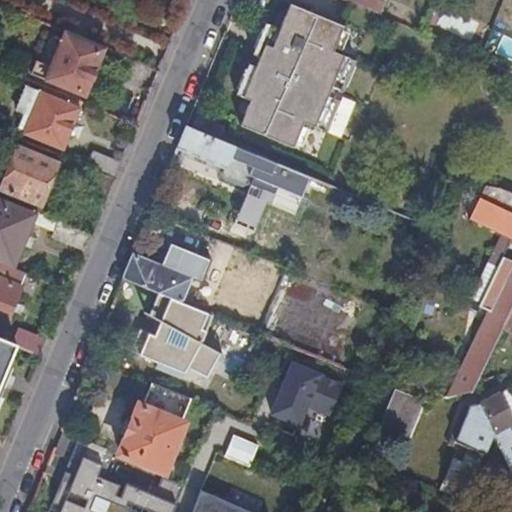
[(385,4),(375,0),(347,0),(381,14),(385,4)]
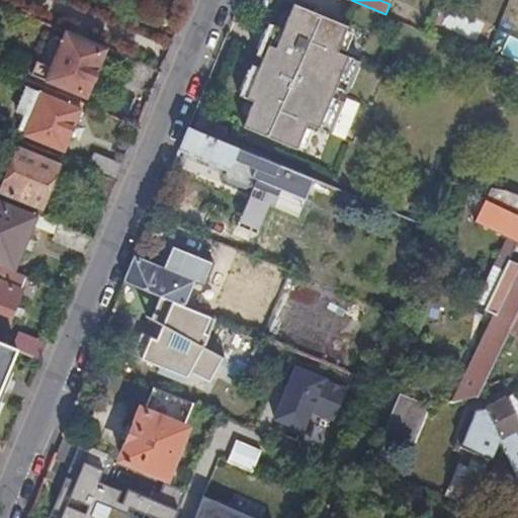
[(348,27),(293,5),(283,29),(275,26),(273,32),(264,28),(256,49),(264,53),(246,99),(253,102),(243,126),(297,150),(308,124),(319,130),(349,58),(337,53),(348,27)]
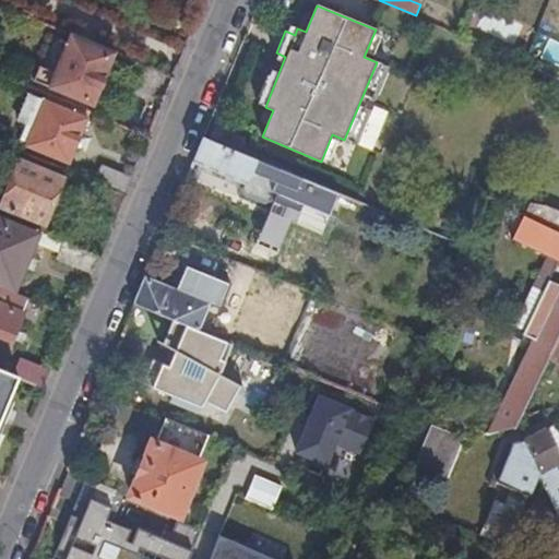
[(115,54),(78,38),(75,44),(69,42),(50,88),(94,106),(115,54)]
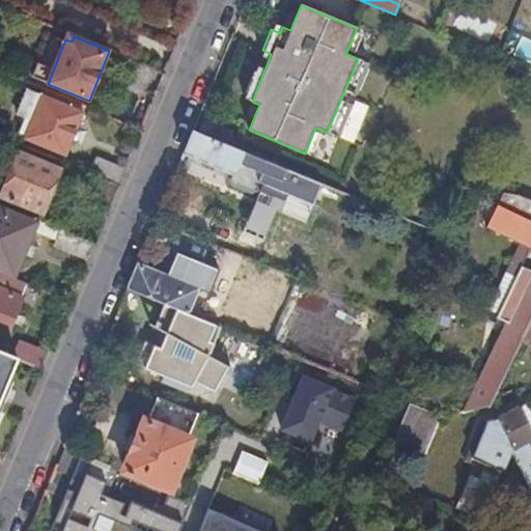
[(32,122),(43,96),(27,90),(17,116),(32,122)]
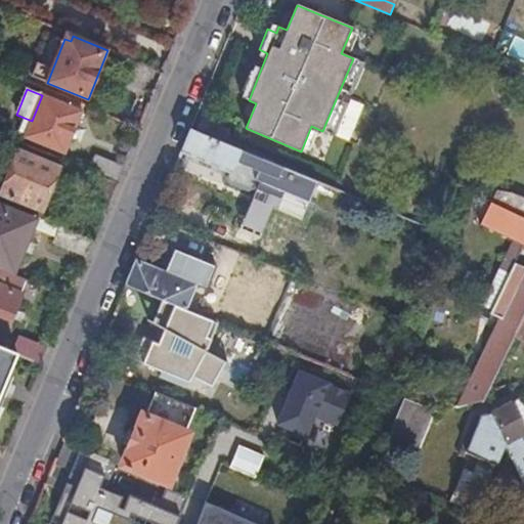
[(82,112),(42,95),(32,121),(25,137),(66,154),(82,112)]
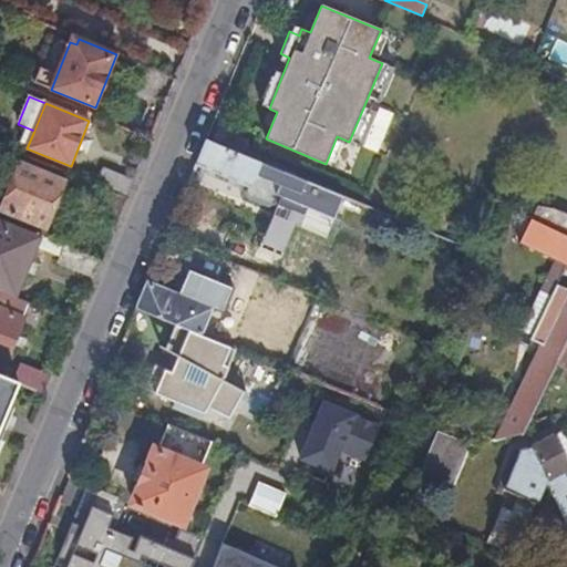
[(218,129),(212,143),(244,156),(249,142),(218,129)]
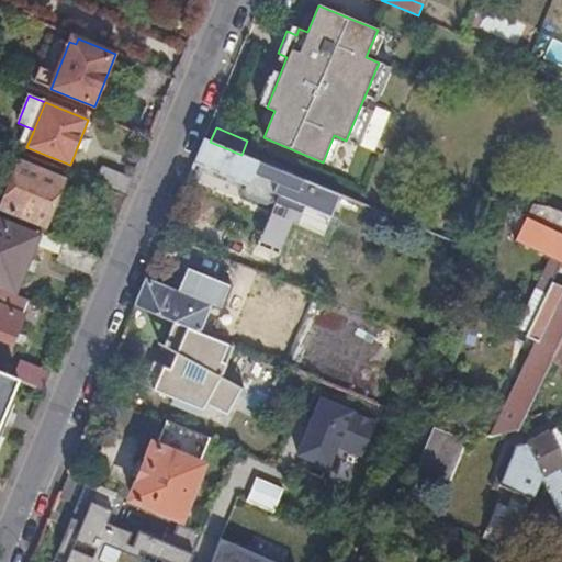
[(210,142),(204,139),(195,163),(248,184),(245,191),(246,194),(266,202),(271,201),(274,192),(279,194),(306,205),(313,208),(325,205),(334,200),(337,194),(242,155),(210,142)]
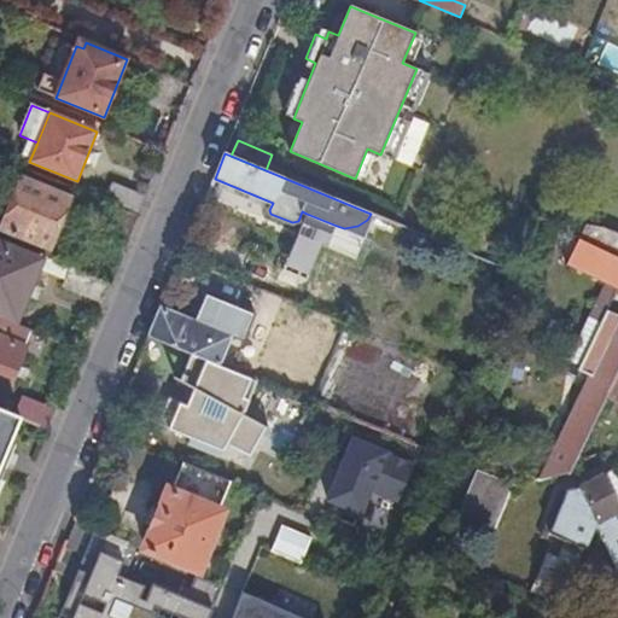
[(70,198),(23,179),(3,228),(50,249),(70,198)]
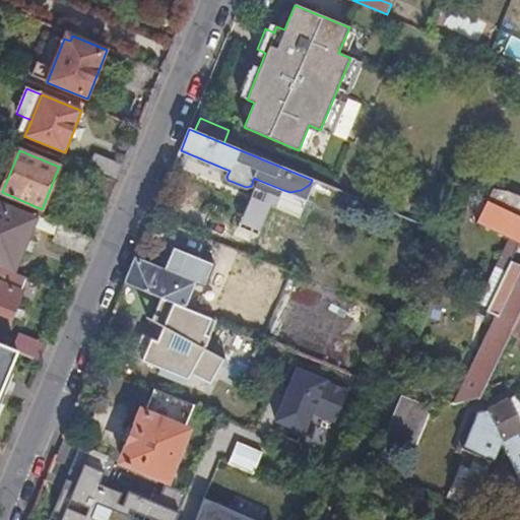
[(90,151),(83,168),(117,182),(124,165),(90,151)]
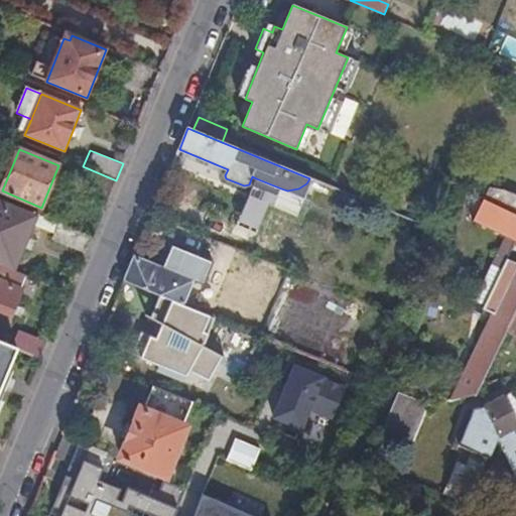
[(281,188),(256,178),(253,185),(301,206),(312,179),(309,178),(306,183),(298,188),(287,190),(281,188)]
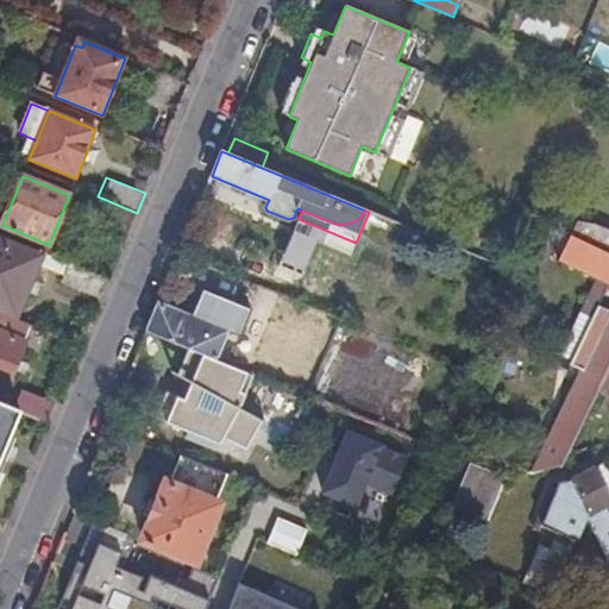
[(608,225),(596,220),(576,217),(556,261),(594,278),(606,283),(608,284),(608,225)]
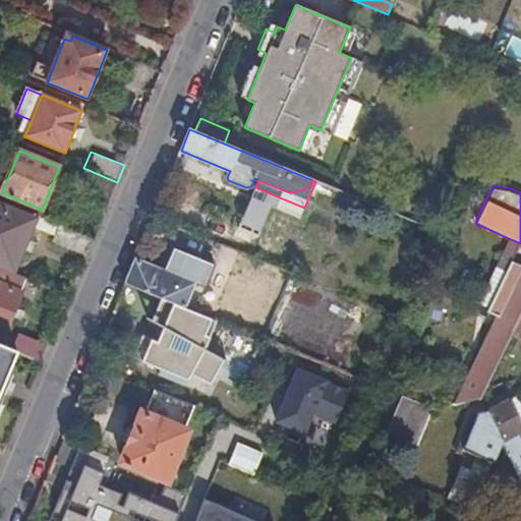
[(39,217),(0,199),(0,258),(19,267),(39,217)]
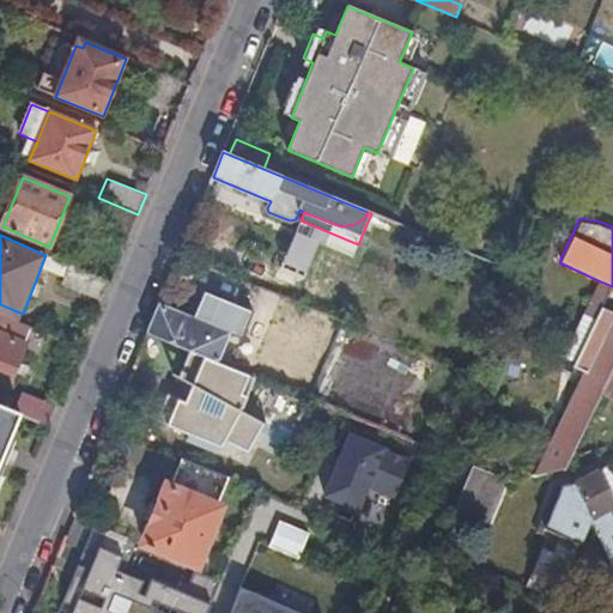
[(610,285),(598,280),(562,357),(574,363),(600,307),(610,285)]
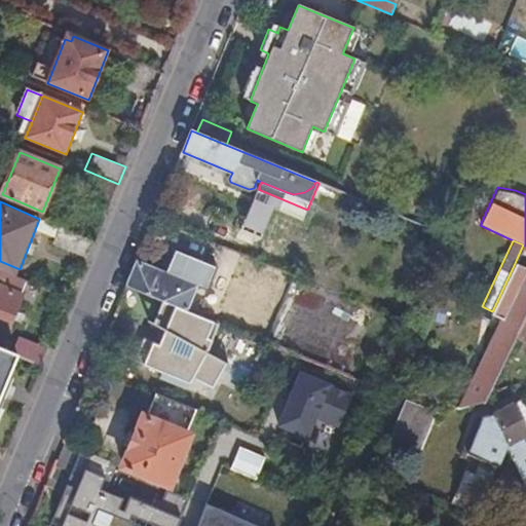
[(197,287),(138,261),(127,286),(176,306),(188,310),(197,287)]
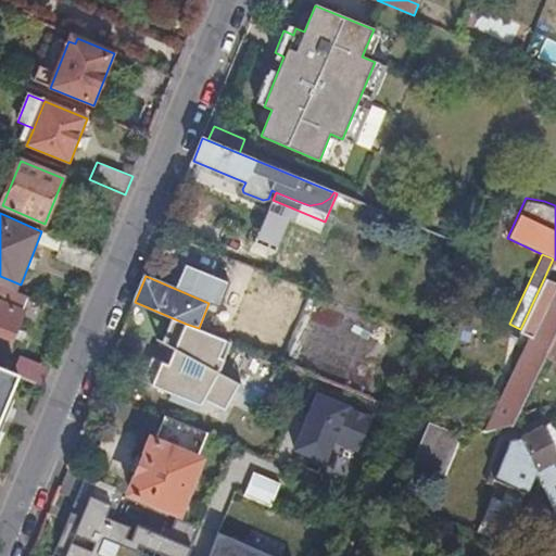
[(555,282),(544,278),(520,329),(519,332),(529,337),(527,342),(529,344),(523,357),(521,357),(487,430),(514,424),(535,379),(544,359),(555,335),(555,282)]
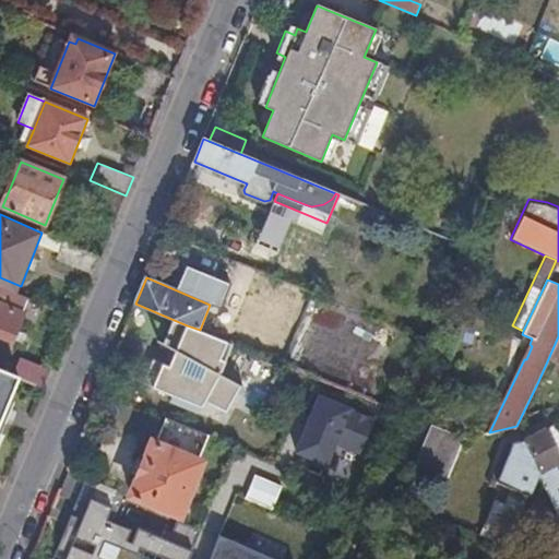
[(22,313),(28,298),(0,286),(0,353),(8,356),(25,314),(22,313)]
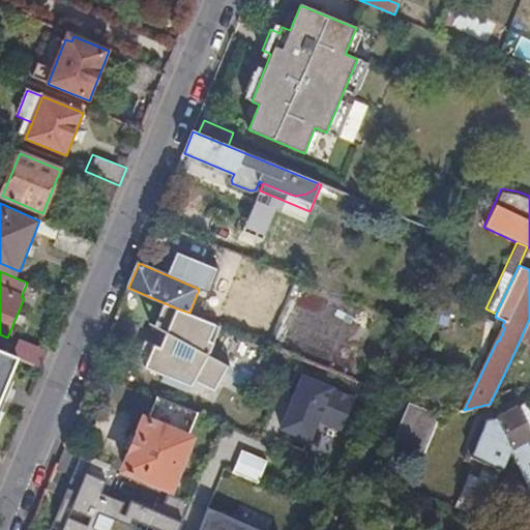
[(189,313),(177,308),(150,371),(190,385),(195,380),(214,390),(228,366),(209,355),(222,325),(189,313)]
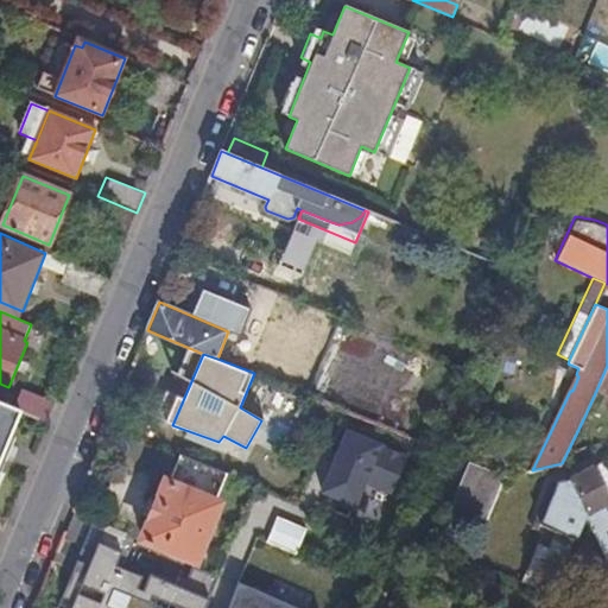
[(607,366),(595,393),(607,399),(607,396),(607,366)]
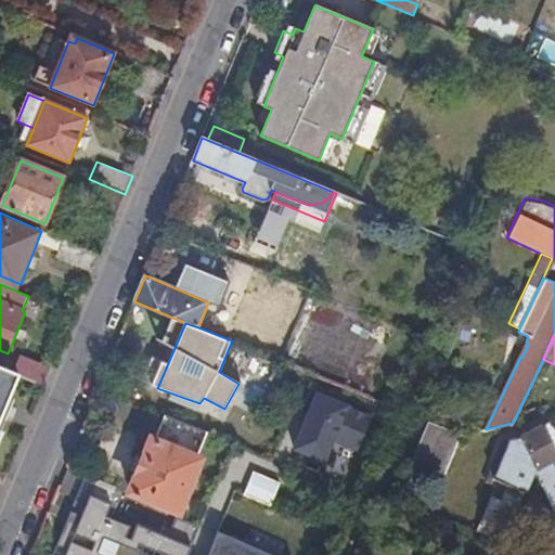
[(18,375),(44,386),(50,371),(20,358),(14,373),(18,375)]
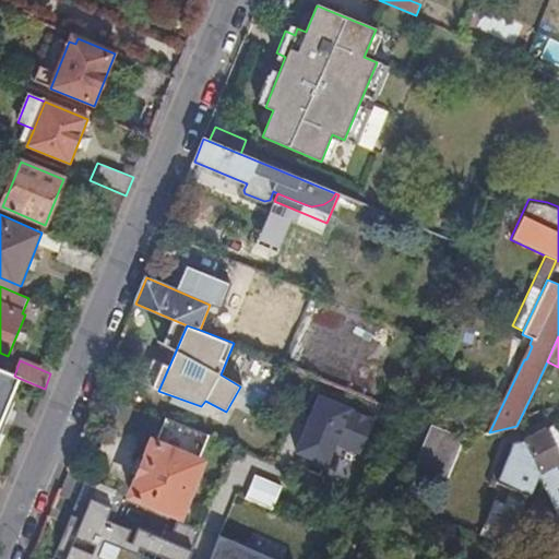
[(0,420),(19,378),(14,376),(0,369),(0,420)]
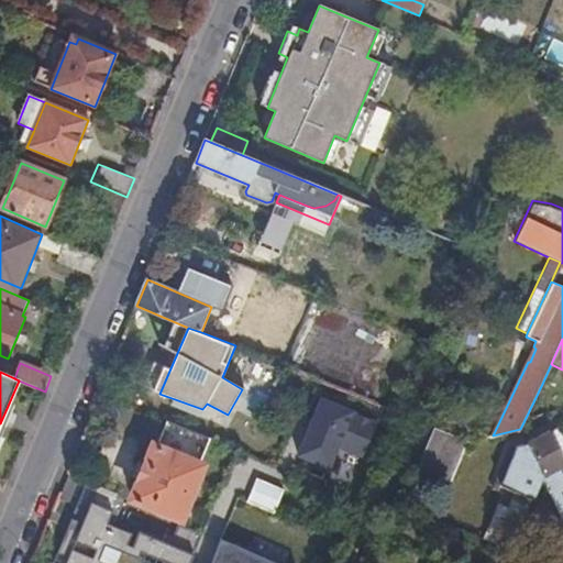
[(339,446),(364,456),(378,423),(352,412),(353,411),(322,399),(299,455),(330,467),(339,446)]
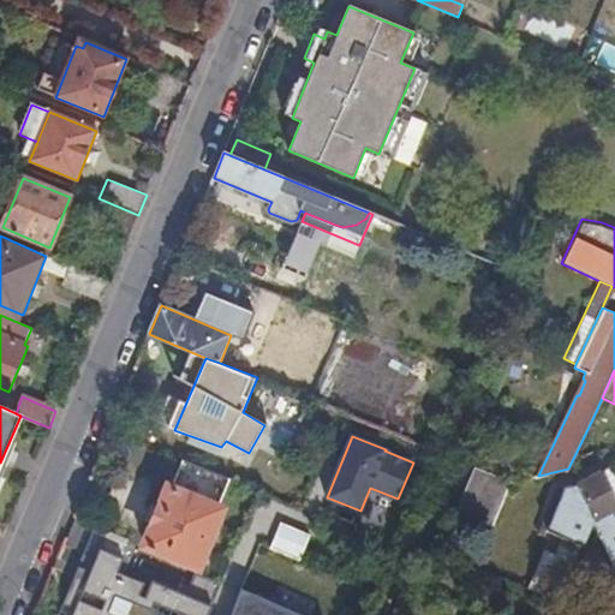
[(145,545),(198,567),(222,511),(219,508),(231,481),(185,461),(173,489),(169,488),(145,545)]
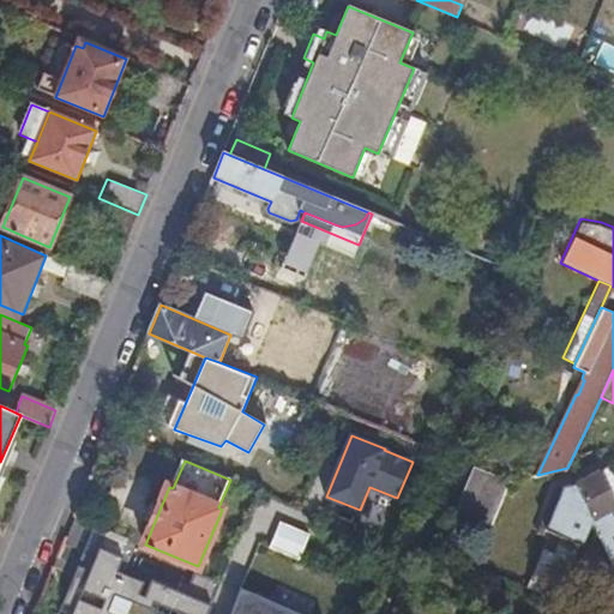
[(613,505),(613,475),(609,467),(599,473),(613,505)]
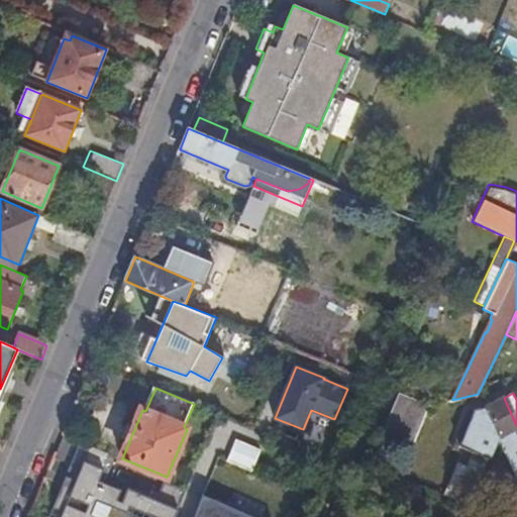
[(412,448),(430,405),(404,395),(387,437),(412,448)]
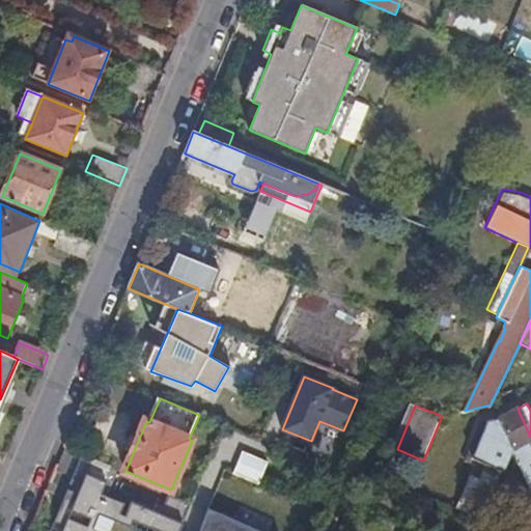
[(530,437),(518,409),(487,422),(473,458),(486,464),(477,485),(468,481),(457,508),(482,518),(511,448),(530,488),(530,437)]
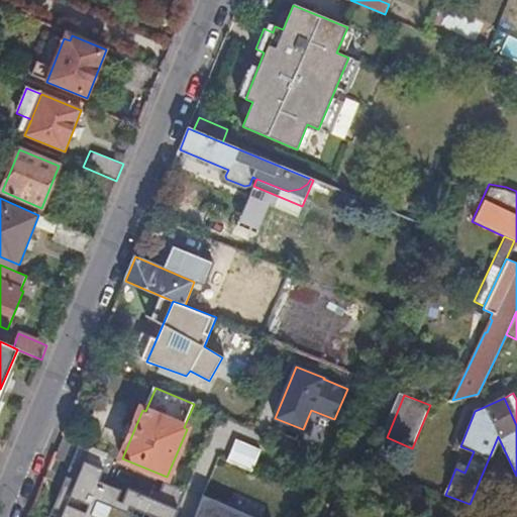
[(227,461),(252,472),(262,450),(236,439),(227,461)]
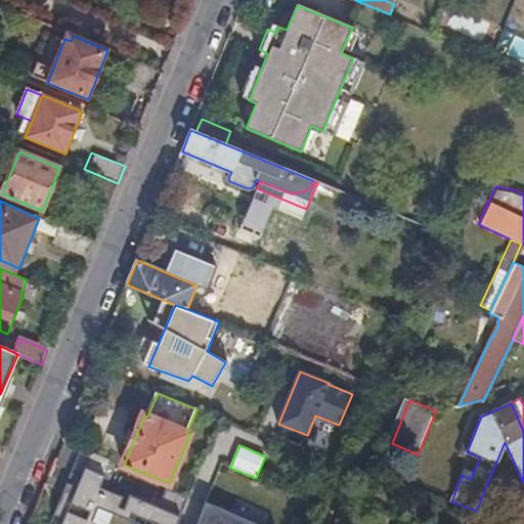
[(115,461),(87,449),(77,474),(70,493),(63,490),(53,515),(62,519),(59,523),(96,523),(95,523),(101,509),(130,521),(133,514),(153,522),(151,523),(178,523),(189,497),(167,488),(159,507),(130,494),(124,510),(120,508),(124,497),(107,490),(117,467),(115,461)]
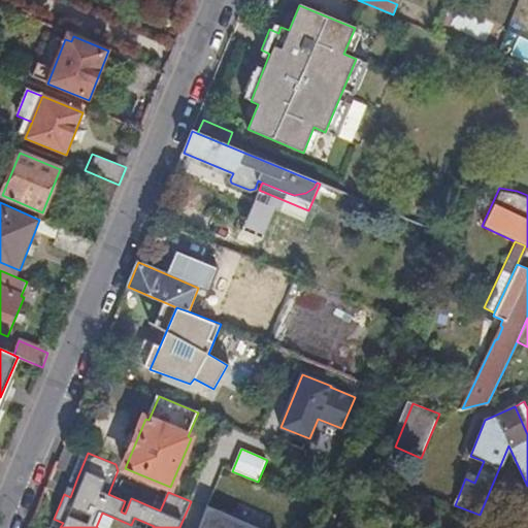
[(422,476),(414,473),(408,487),(417,490),(422,476)]
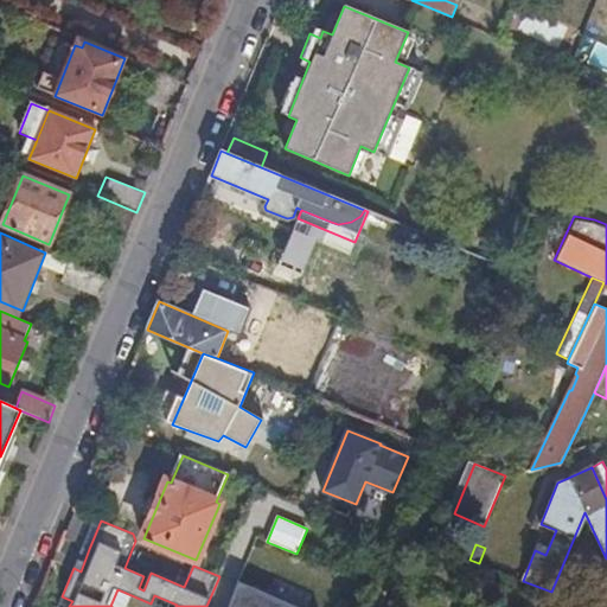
[(81,572),(89,549),(82,547),(74,568),(81,572)]
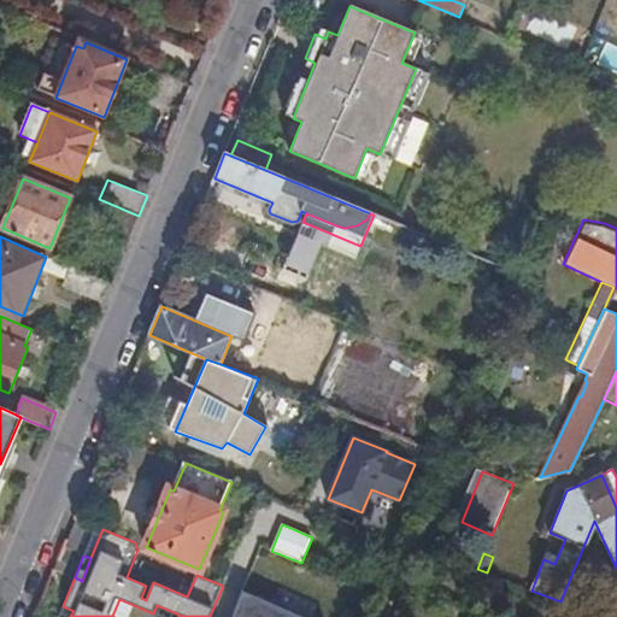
[(301,616),(242,592),(231,616),(301,616)]
